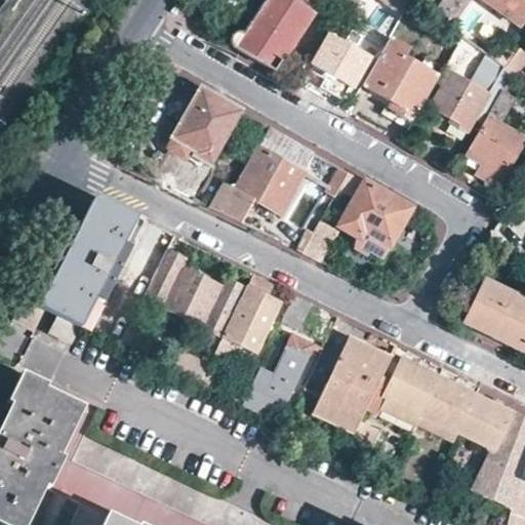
[(234,33),(233,36),(234,45),(263,62),(275,69),(316,9),(311,6),(300,0),(270,0),(264,9),(259,7),(243,31),(238,29),(234,33)]
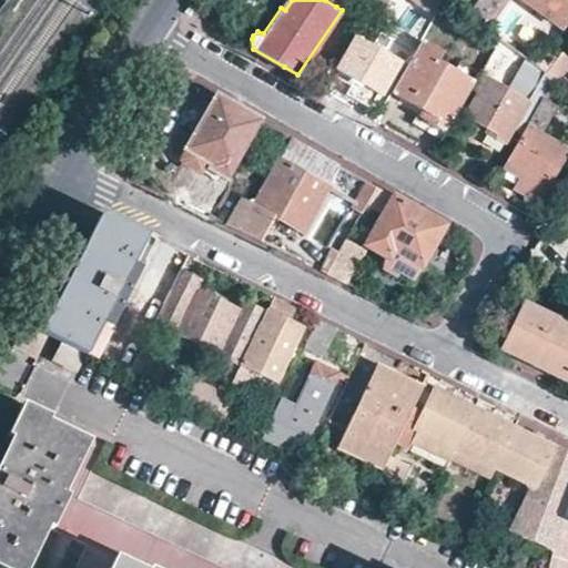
[(371,0),(362,13),(372,19),(379,6),(386,9),(391,0),(419,0),(438,12),(446,0),(371,0)]
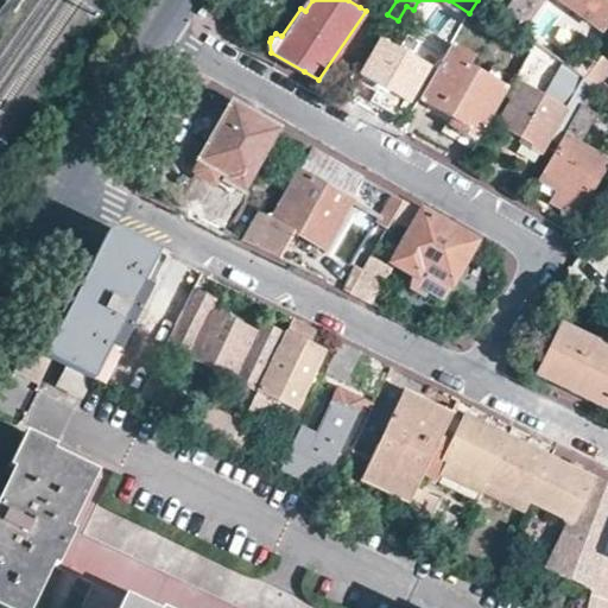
[(481,0),(525,32),(548,0),(481,0)]
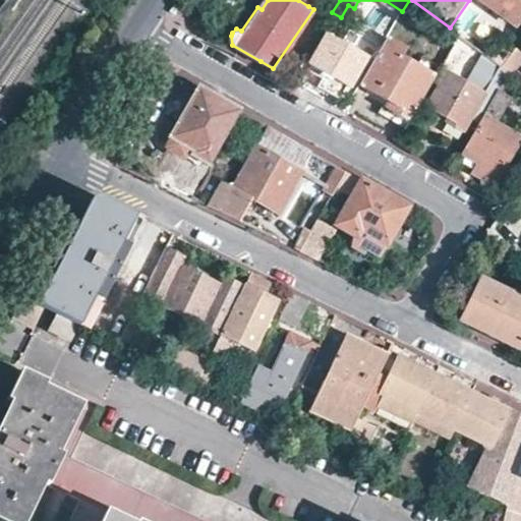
[(520,0),(478,0),(516,26),(520,18),(520,0)]
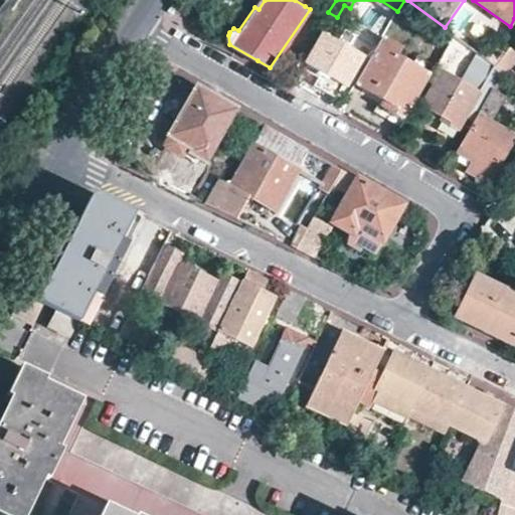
[(344,86),(362,55),(327,31),(307,61),(344,86)]
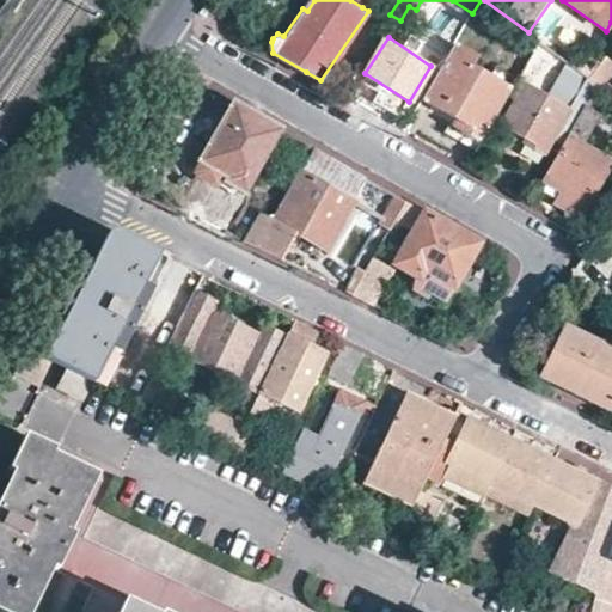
[(478,142),(510,91),(475,67),(479,56),(456,42),(423,97),(461,121),(457,128),(478,142)]
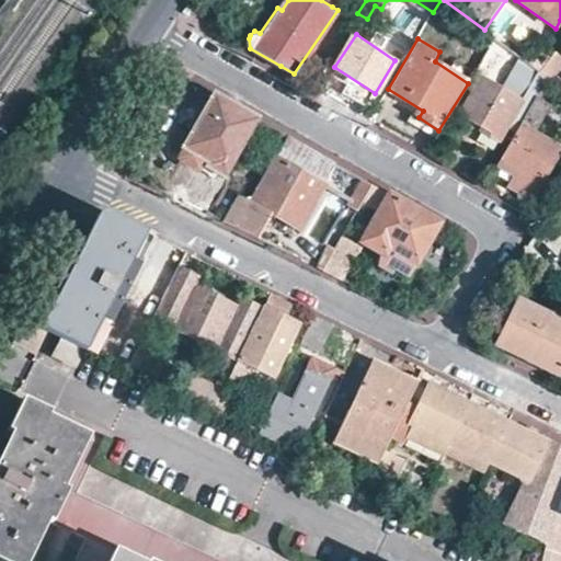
[(492,46),(481,67),(497,76),(508,54),(492,46)]
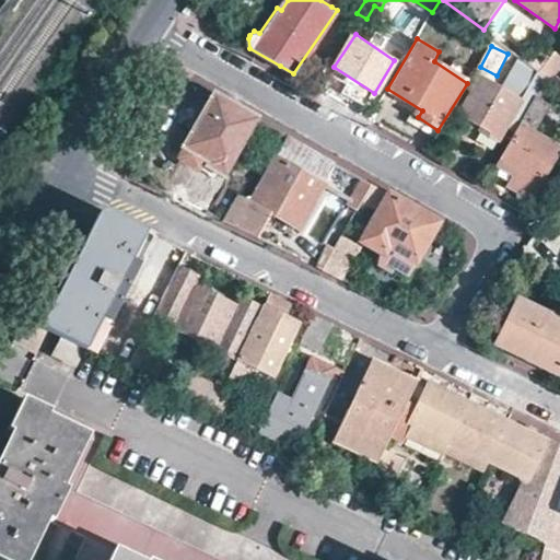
[(559,59),(559,57),(555,53),(539,72),(547,78),(559,59)]
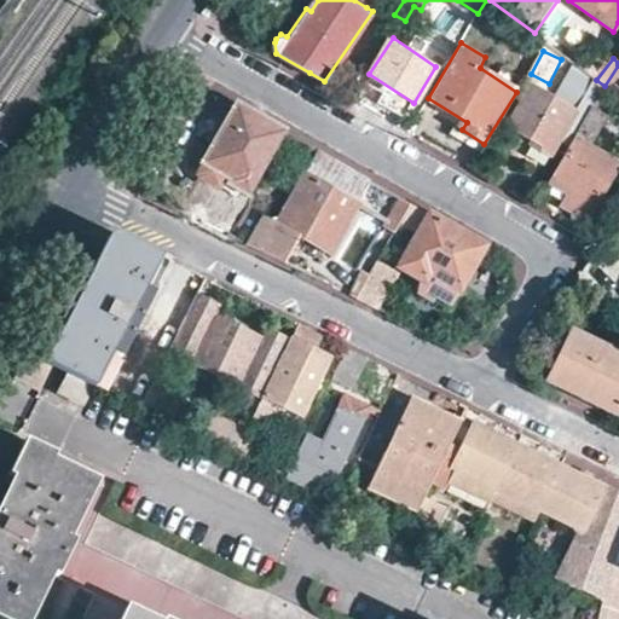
[(532,84),(507,125),(530,138),(525,142),(549,157),(563,133),(573,138),(585,116),(532,84)]
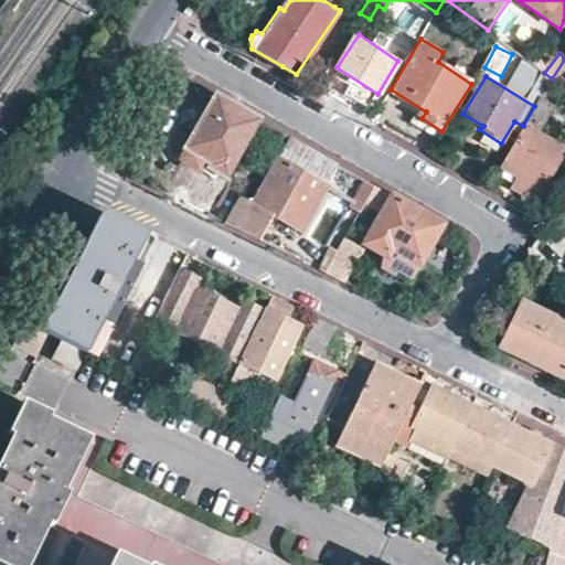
[(260,118),(215,93),(179,160),(198,171),(204,160),(228,173),(260,118)]
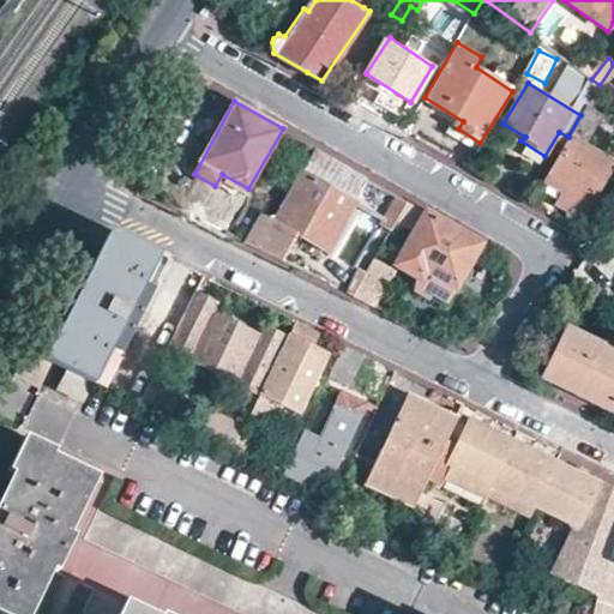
[(594,113),(585,108),(581,115),(569,137),(545,176),(569,191),(563,202),(582,214),(612,161),(578,140),(594,113)]
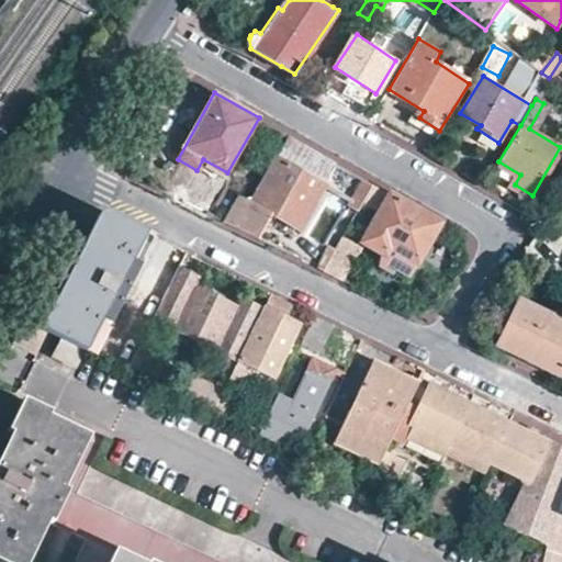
[(300,231),(338,163),(290,135),(250,202),(238,194),(223,221),(255,236),(259,238),(273,215),(300,231)]
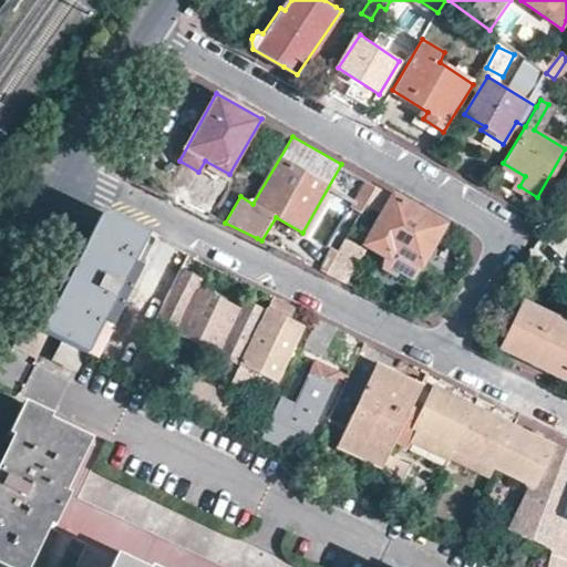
[(377,185),(368,179),(352,206),(360,213),(377,185)]
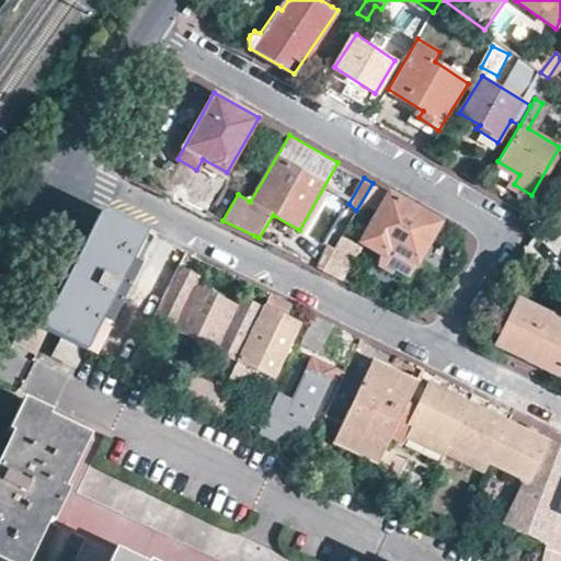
[(213,199),(189,187),(182,201),(206,213),(213,199)]
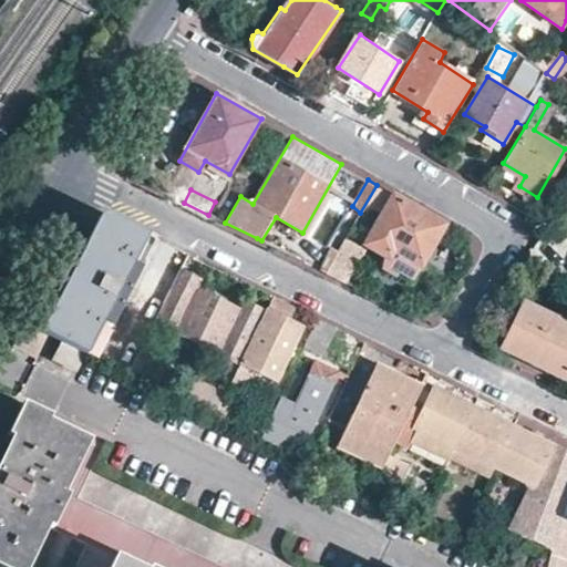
[(444,223),(393,194),(366,244),(402,263),(398,270),(413,279),(444,223)]
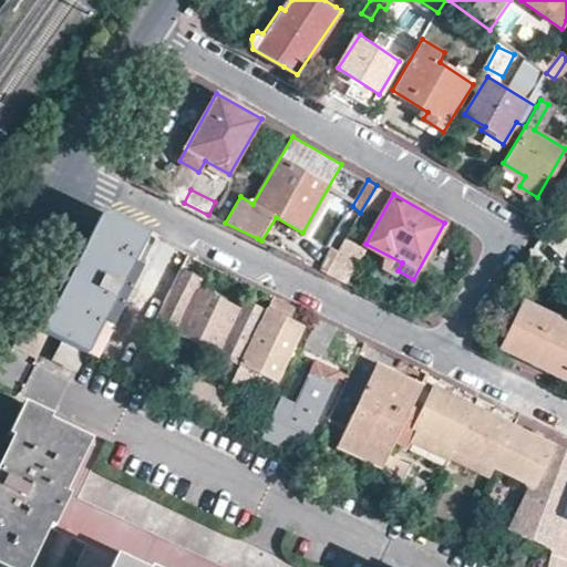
[(74,269),(42,331),(63,341),(54,360),(78,372),(86,352),(94,356),(155,237),(137,228),(110,214),(100,217),(95,228),(74,269)]
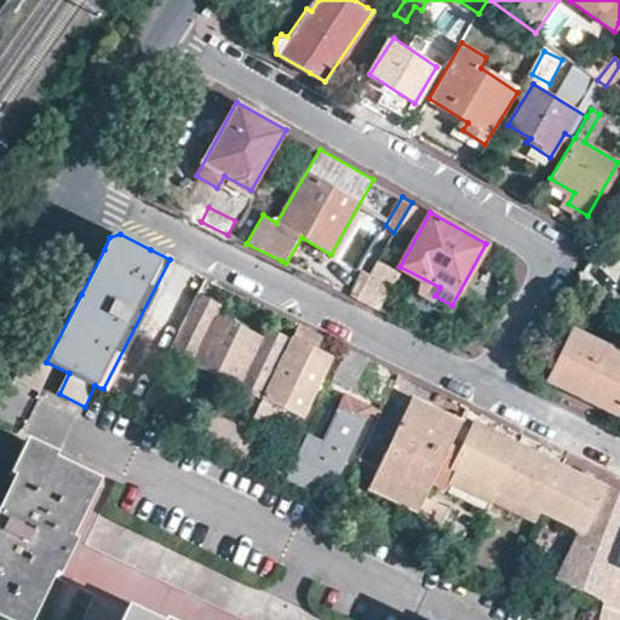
[(379,309),(402,271),(379,258),(356,298),(379,309)]
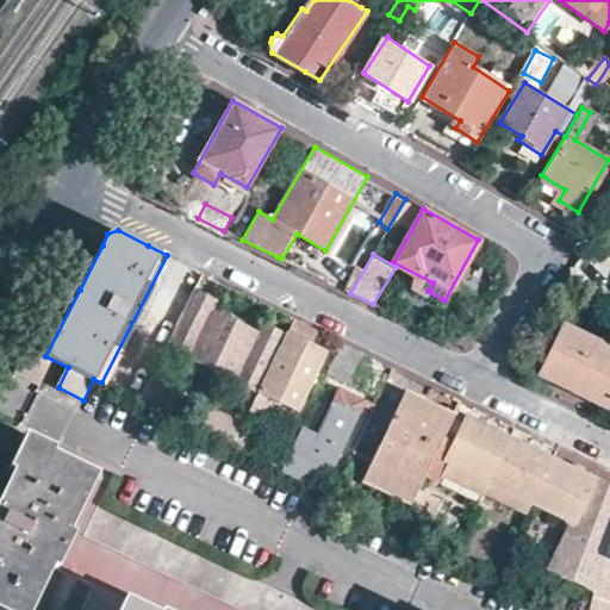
[(197,293),(170,347),(191,356),(212,312),(217,303),(197,293)]
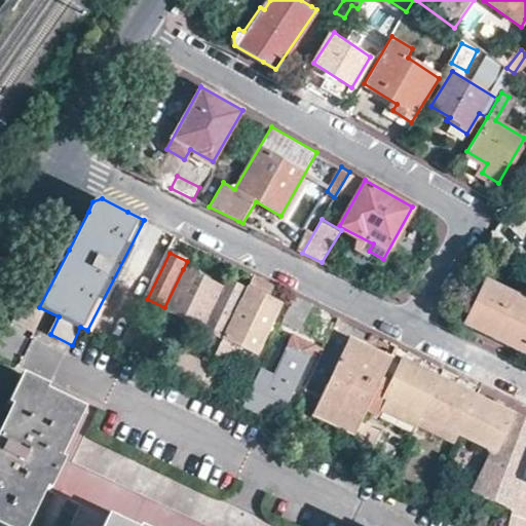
[(223,289),(183,269),(164,307),(204,328),(223,289)]
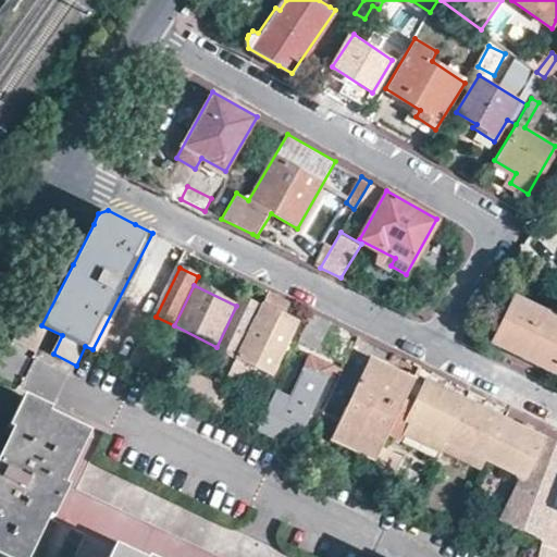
[(262,304),(277,311),(284,298),(269,291),(262,304)]
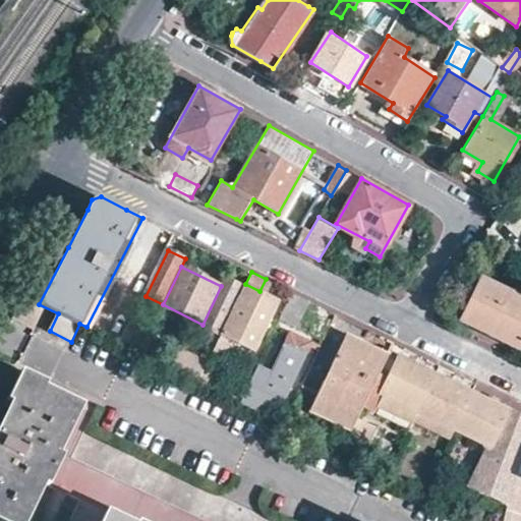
[(243,288),(225,279),(221,286),(203,325),(221,334),(243,288)]
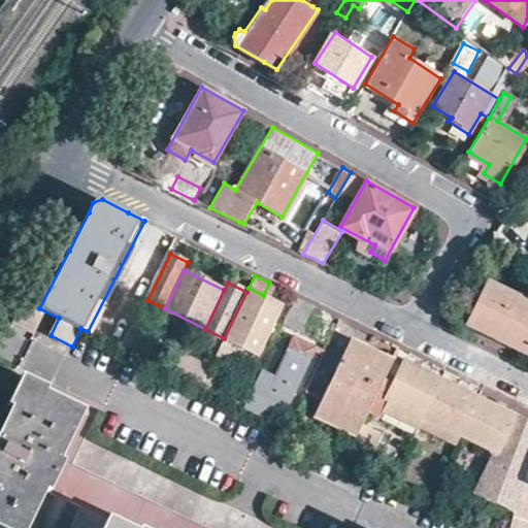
[(527,349),(527,303),(488,284),(467,325),(525,355),(527,349)]
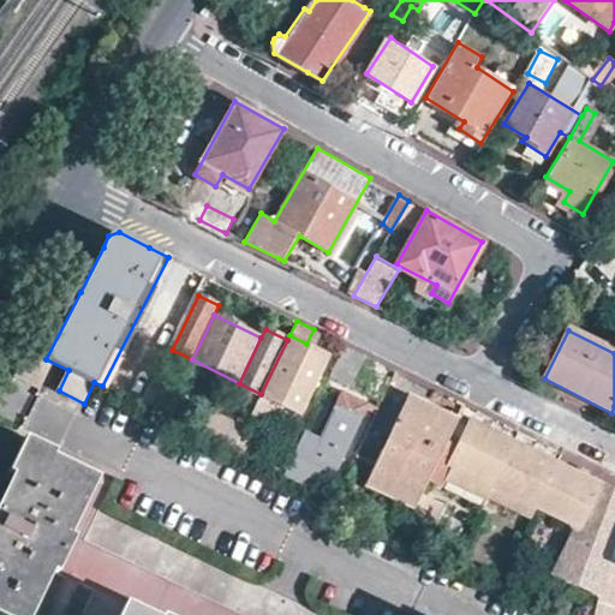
[(328,354),(290,335),(287,340),(261,394),(268,399),(299,415),(328,354)]
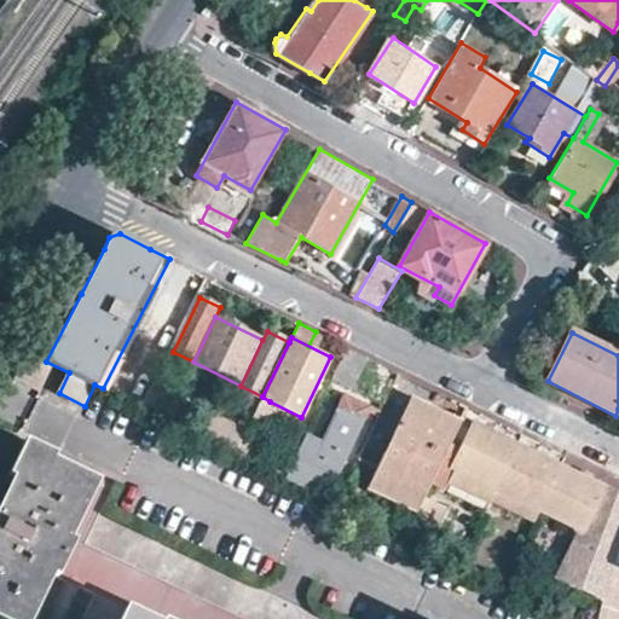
[(366,357),(346,346),(331,380),(351,388),(366,357)]
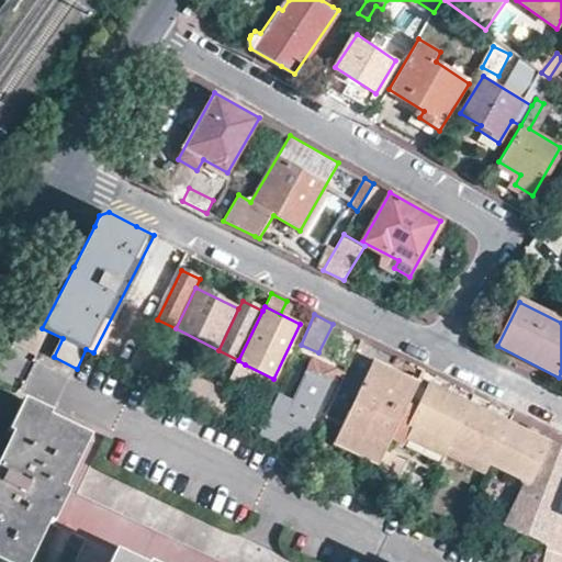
[(147,326),(126,369),(141,375),(161,334),(147,326)]
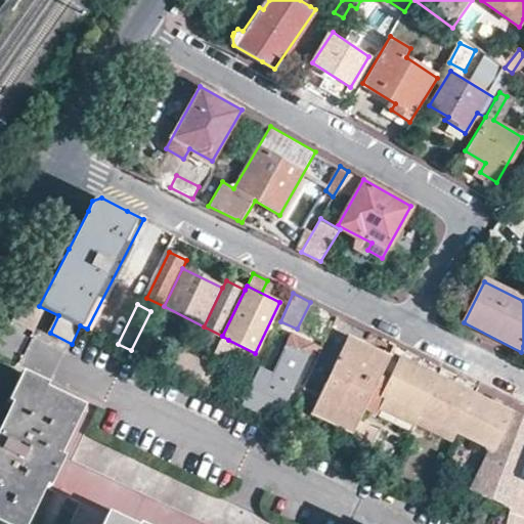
[(271,374),(258,367),(247,393),(242,403),(265,416),(274,399),(284,404),(312,345),(291,335),(271,374)]
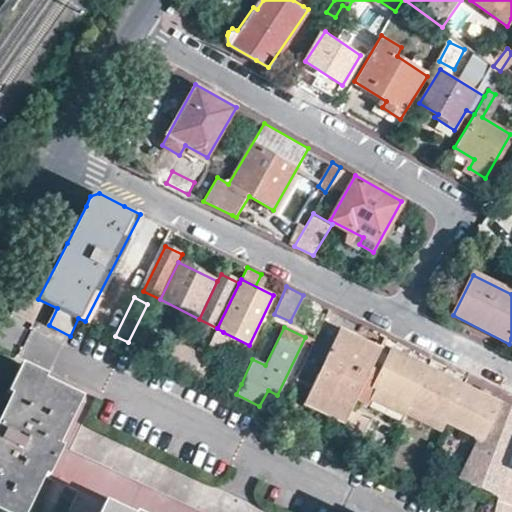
[(244,357),(249,345),(223,332),(217,343),(244,357)]
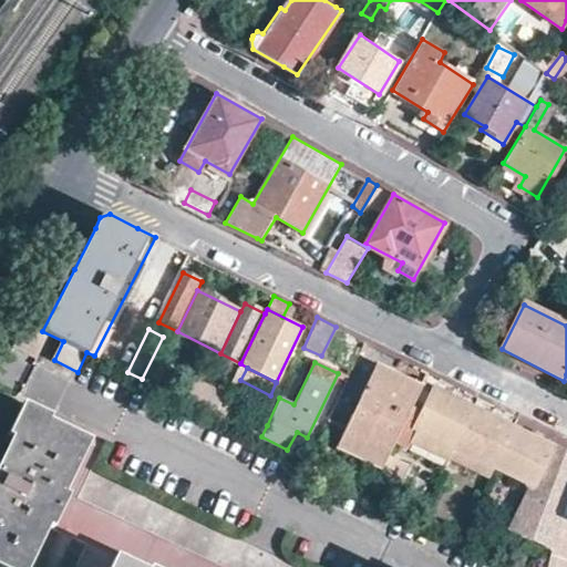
[(387,385),(370,375),(337,445),(384,470),(398,441),(423,391),(392,375),(387,385)]
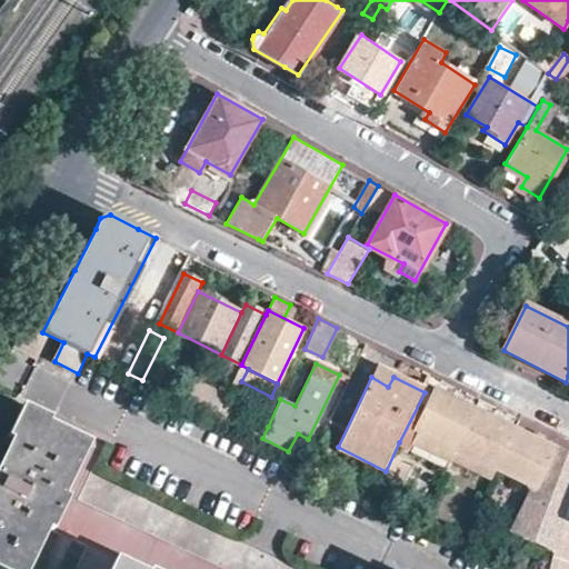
[(475,409),(428,386),(425,392),(399,442),(409,449),(420,431),(455,448),(475,409)]
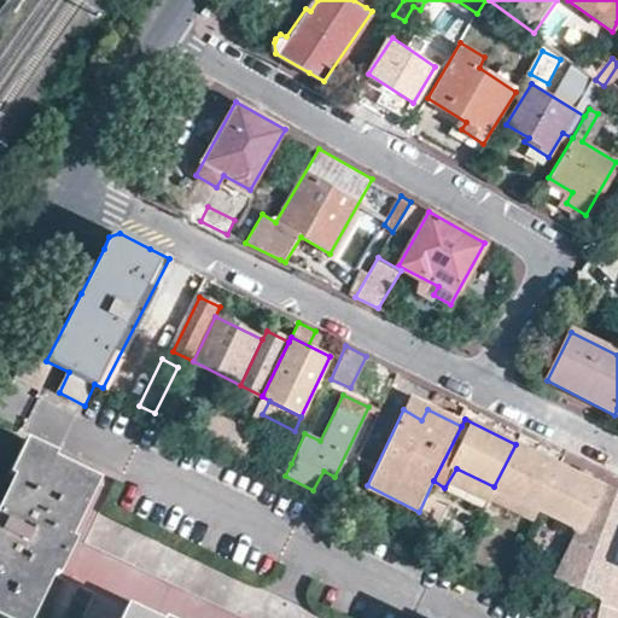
[(242,437),(234,452),(246,458),(252,444),(242,437)]
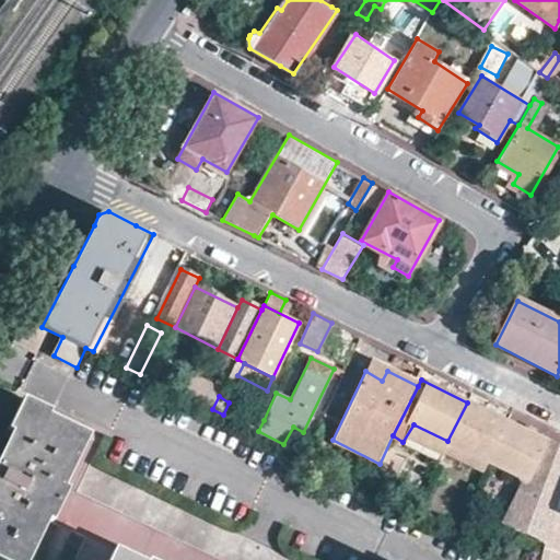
[(491,415),(467,403),(447,441),(489,462),(508,422),(491,415)]
